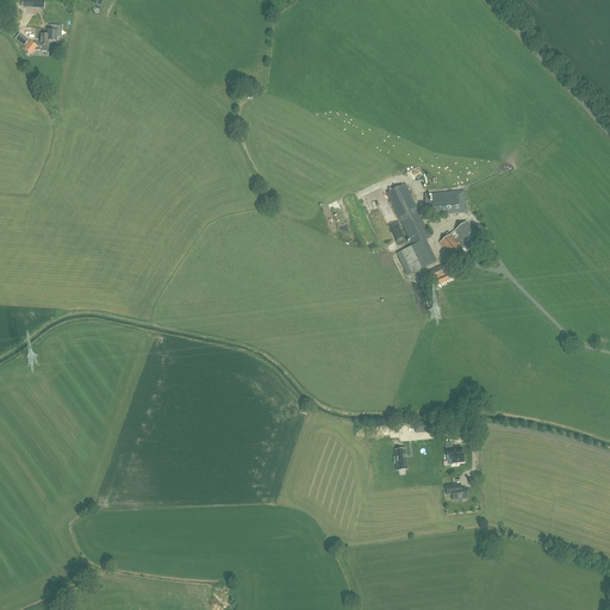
[(63,13),(63,7),(58,7),(60,4),(50,4),(50,17),(45,16),(45,25),(58,25),(58,12),(63,13)]
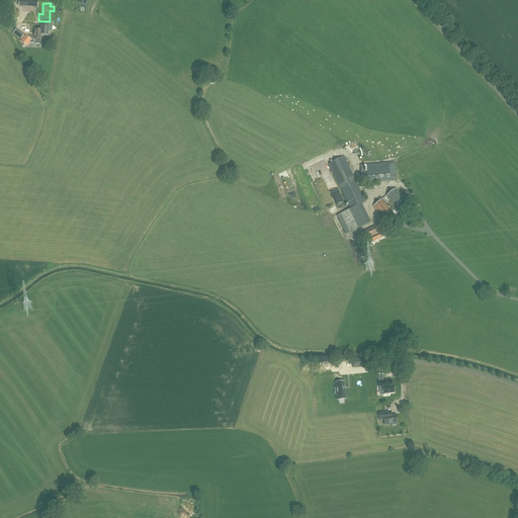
[(41,29),(40,34),(41,34),(49,35),(49,26),(51,26),(51,22),(42,22),(42,26),(41,25),(41,29)]
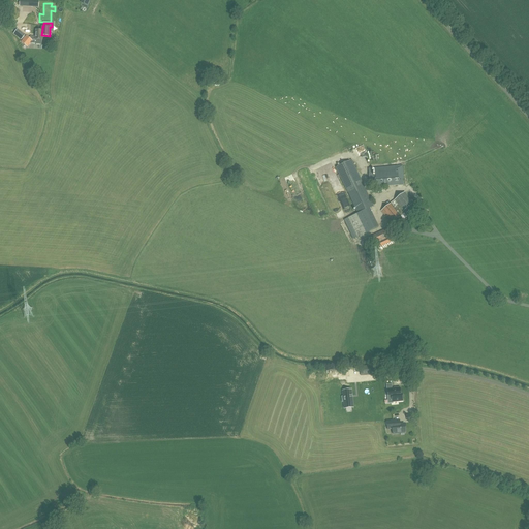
[(26,36),(22,41),(28,47),(30,43),(32,41),(29,38),(26,36)]
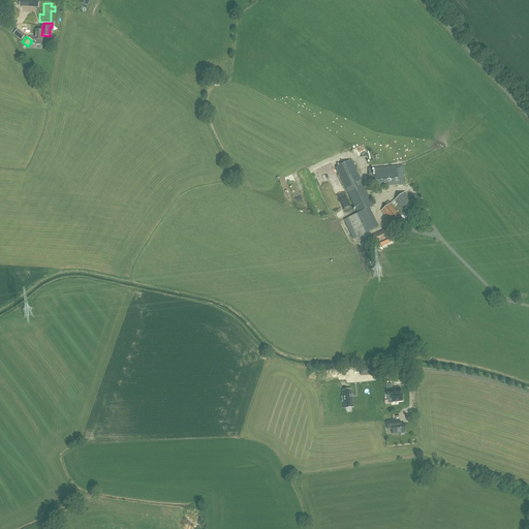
[(352,160),(336,167),(345,187),(361,180),(352,160)]
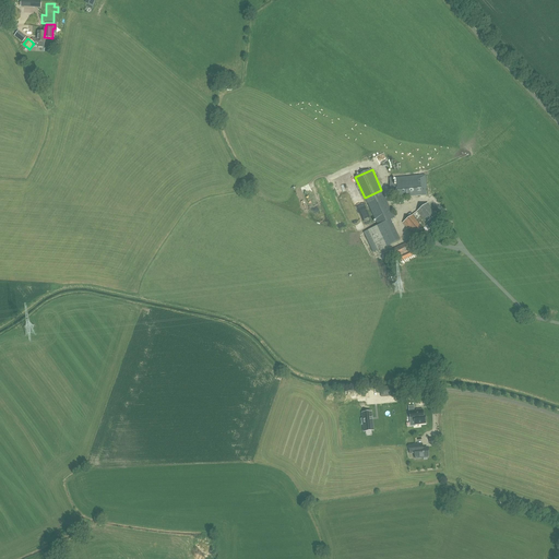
[(425,175),(395,177),(397,198),(421,195),(427,194),(425,175)]
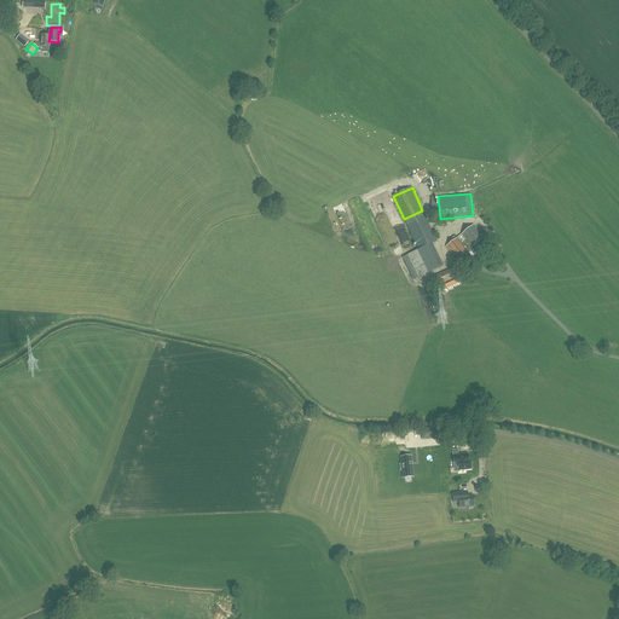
[(380,224),(388,220),(377,195),(369,198),(380,224)]
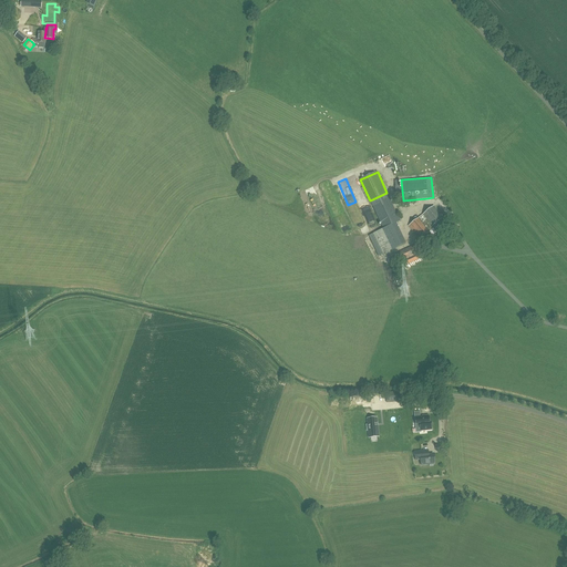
[(387,193),(370,200),(383,228),(383,229),(397,223),(400,222),(400,219),(395,212),(387,193)]
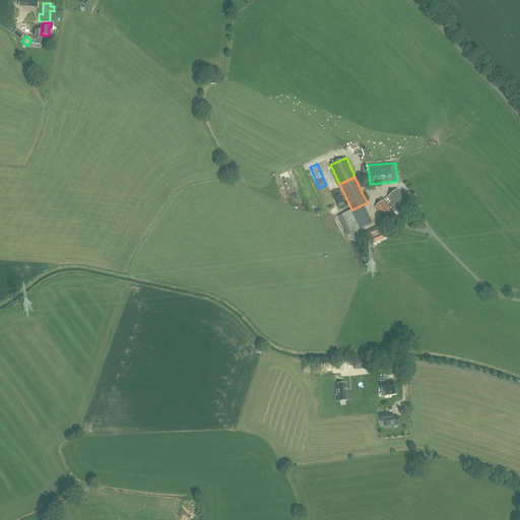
[(400,213),(410,205),(398,189),(384,200),(394,212),(397,209),(400,213)]
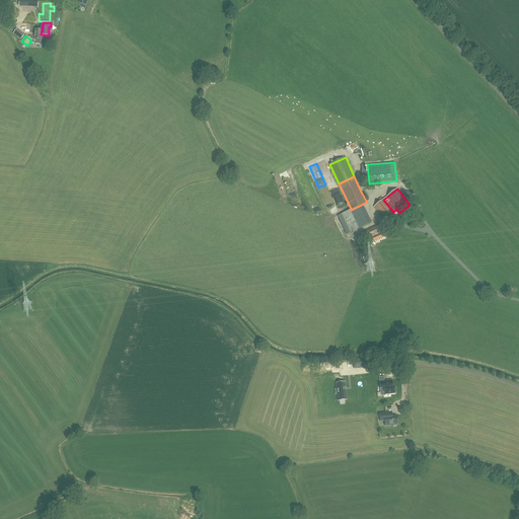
[(383,200),(374,207),(384,219),(393,212),(383,200)]
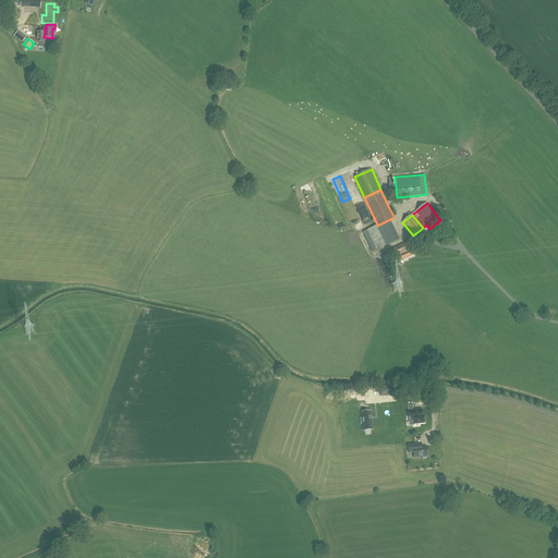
[(365,231),(363,232),(373,252),(374,251),(400,240),(390,219),(377,226),(377,225),(365,231)]
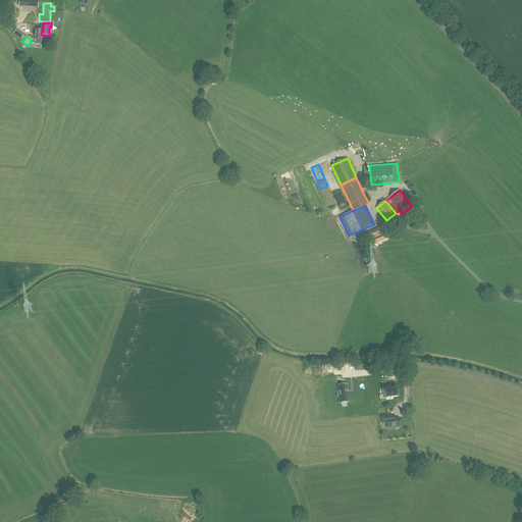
[(380,225),(365,233),(370,245),(386,238),(380,225)]
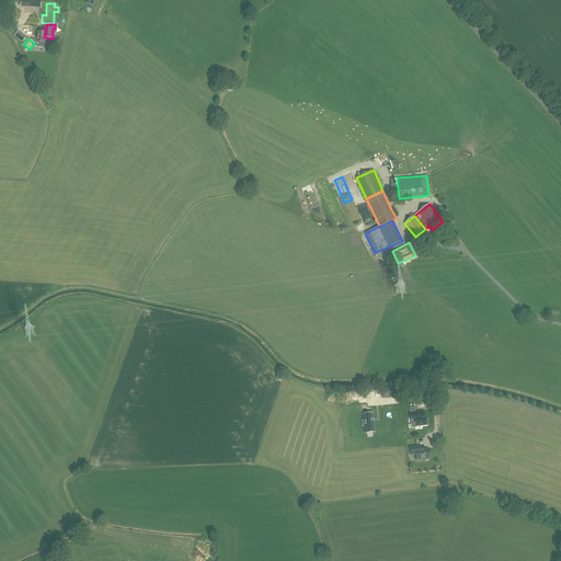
[(396,398),(395,387),(381,388),(382,399),(396,398)]
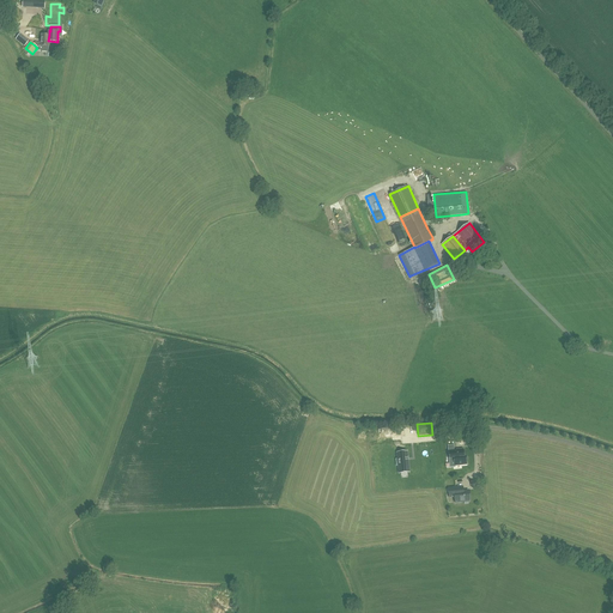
[(437,460),(444,459),(441,441),(429,443),(430,448),(436,447),(437,460)]
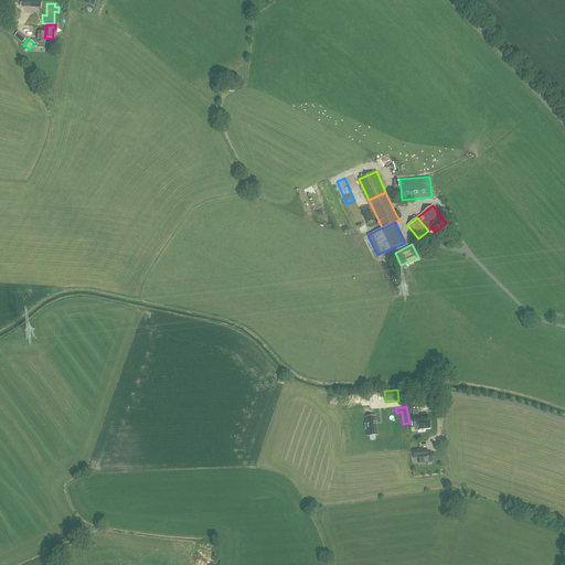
[(418,409),(413,411),(414,422),(415,422),(416,424),(419,424),(420,429),(429,428),(428,420),(427,422),(426,414),(418,415),(418,409)]
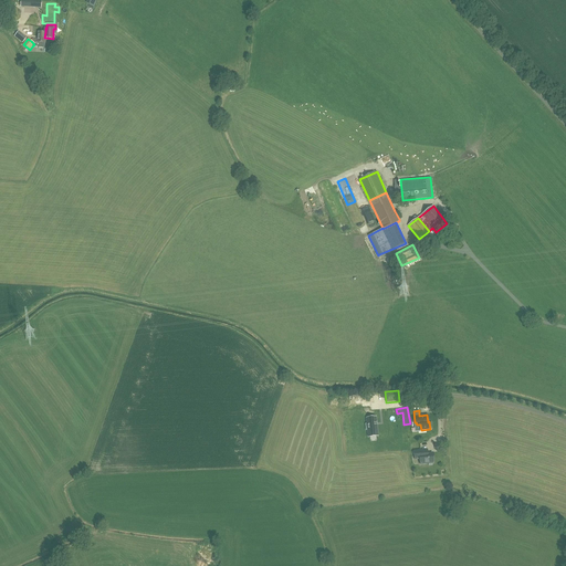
[(373,417),(364,418),(365,435),(375,433),(374,425),(374,422),(373,417)]
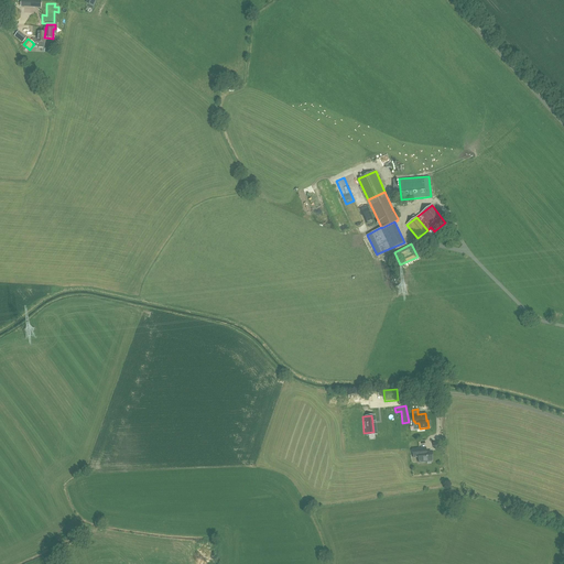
[(419,457),(419,463),(432,462),(431,453),(424,453),(424,452),(419,453),(419,448),(412,449),(413,457),(419,457)]
